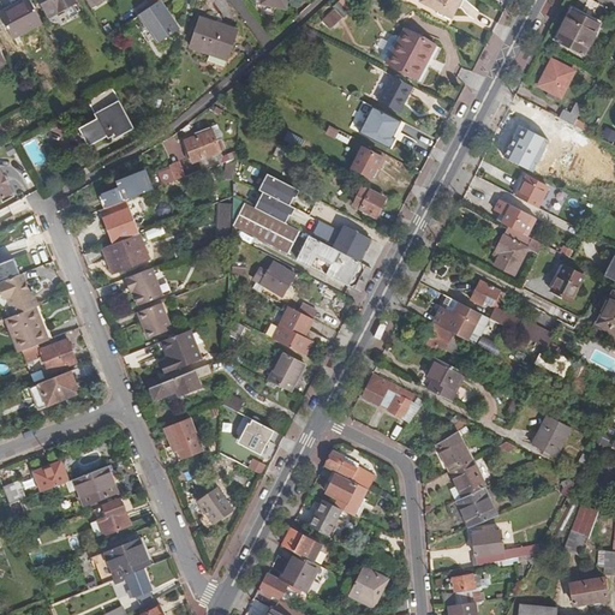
[(0,16),(12,39),(40,23),(28,0),(23,0),(0,13),(0,16)]
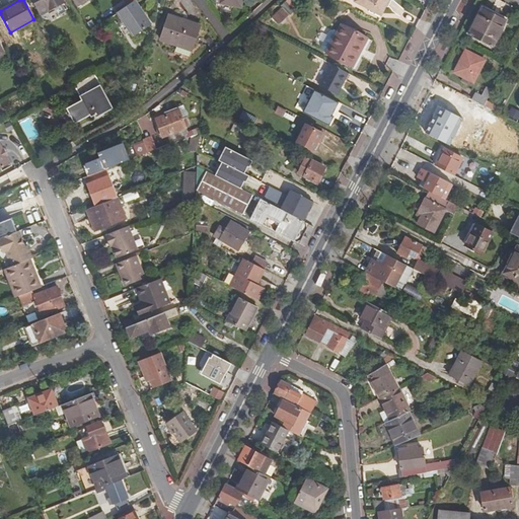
[(62,0),(32,0),(42,15),(63,2),(62,0)]
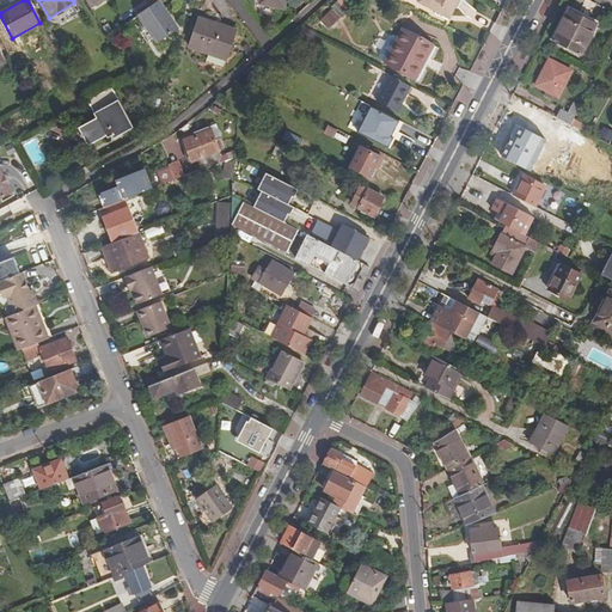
[(105,0),(84,0),(91,10),(105,0)]
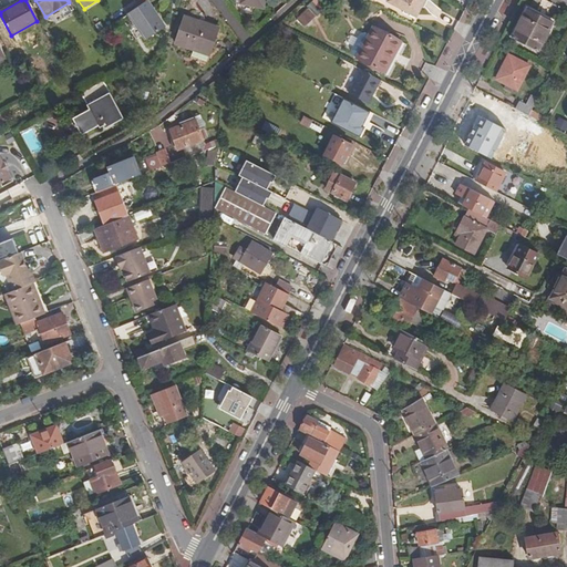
[(138,6),(127,13),(146,40),(164,27),(146,0),(138,6)]
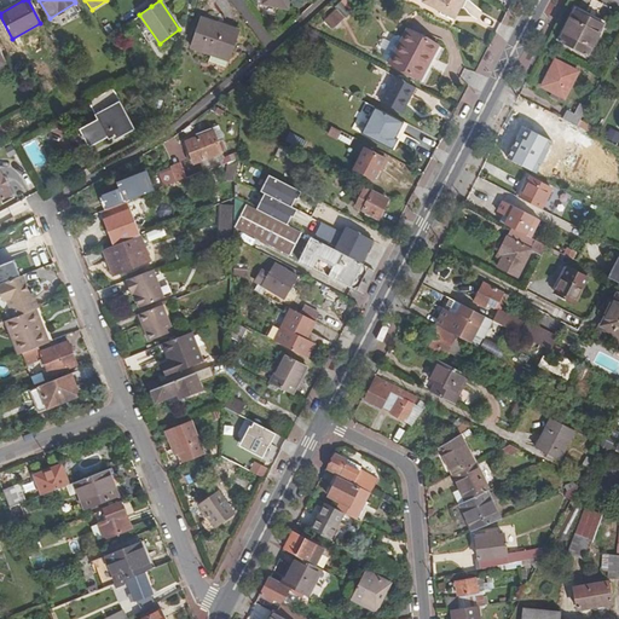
[(289,0),(262,0),(262,4),(287,10),(289,0)]
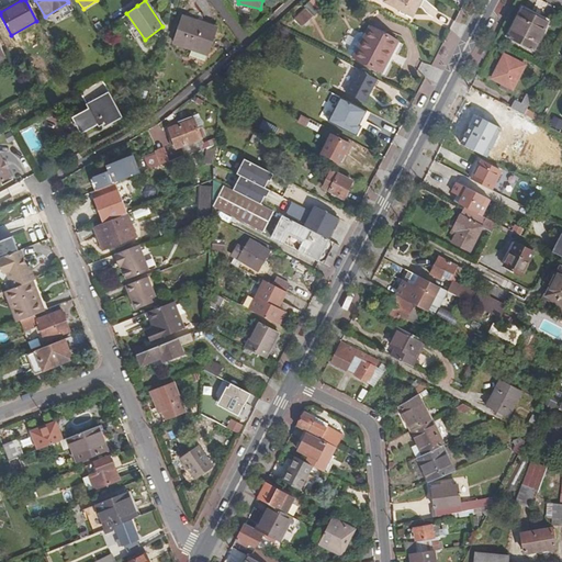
[(384,0),(384,2),(413,17),(420,0),(384,0)]
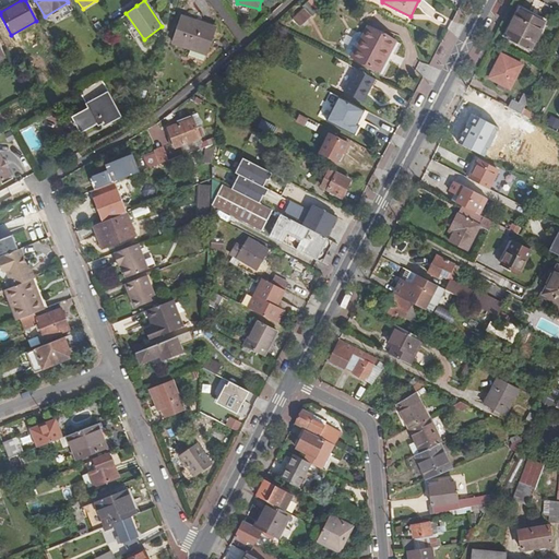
[(298,25),(311,14),(304,6),(290,18),(298,25)]
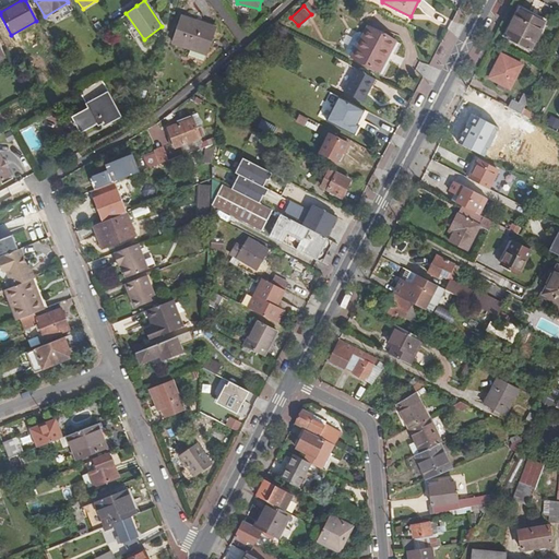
[(544,24),(520,12),(506,38),(530,51),(544,24)]
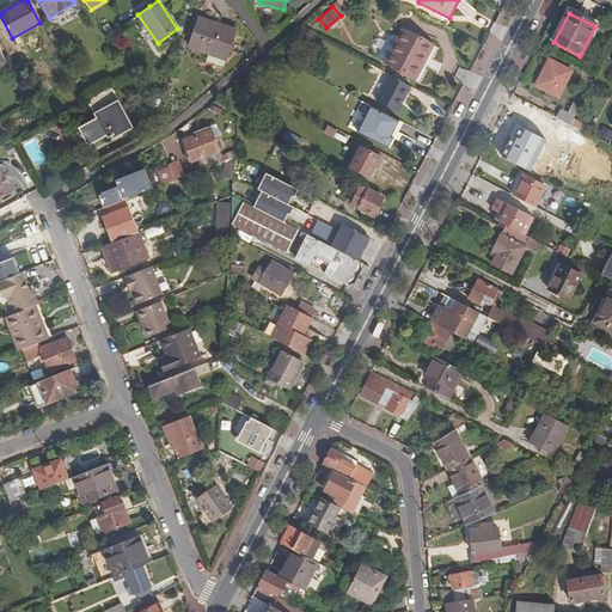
[(236,30),(199,18),(189,48),(226,60),(236,30)]
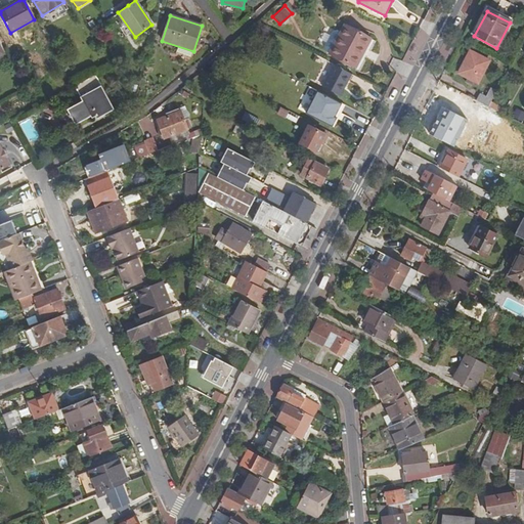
[(119,18),(114,22),(123,36),(127,33),(119,18)]
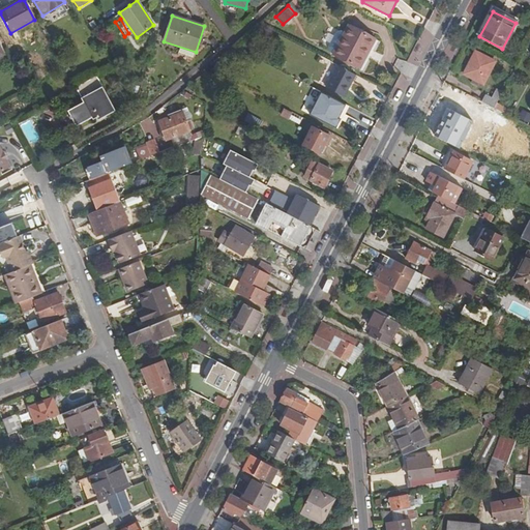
[(345,35),(369,48),(371,49),(376,40),(349,27),(345,35)]
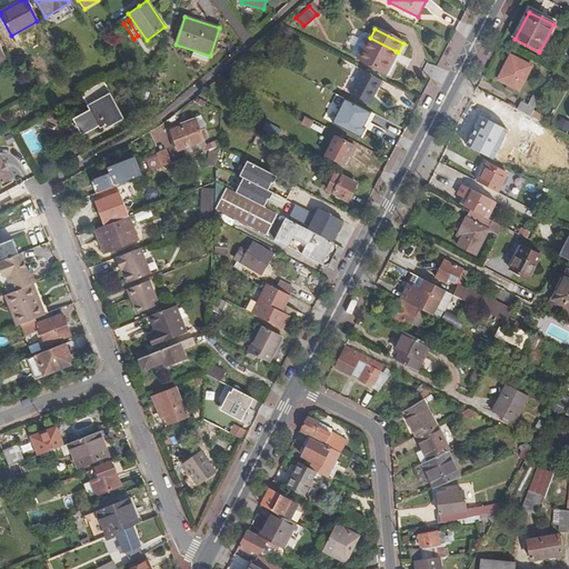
[(385,73),(396,51),(370,38),(365,36),(361,37),(353,50),(356,56),(360,58),(359,60),(385,73)]
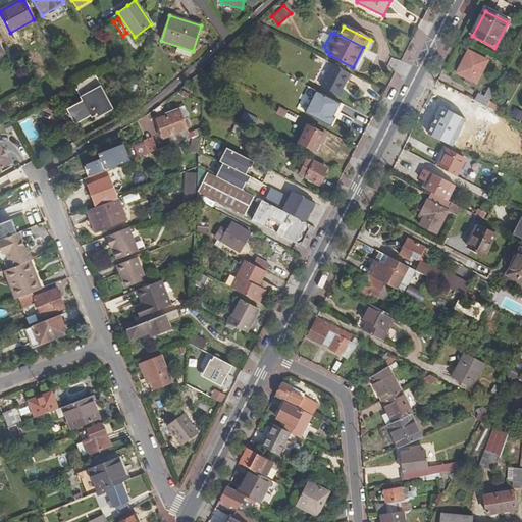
[(488,62),(468,51),(456,74),(476,85),(488,62)]
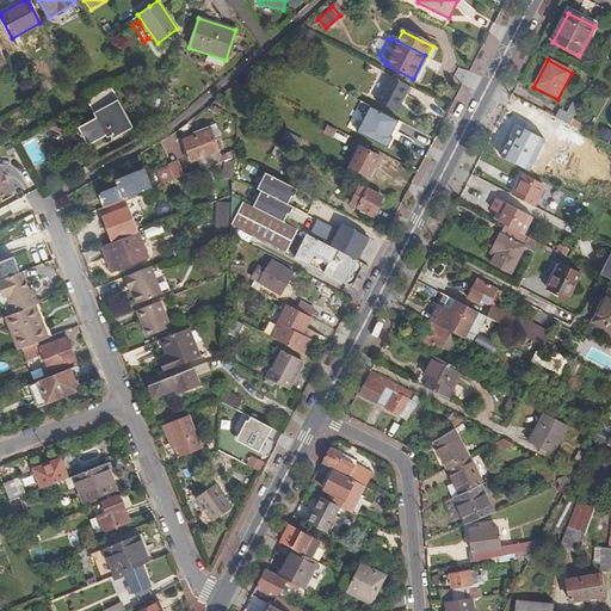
[(368,93),(372,96),(384,73),(380,71),(368,93)]
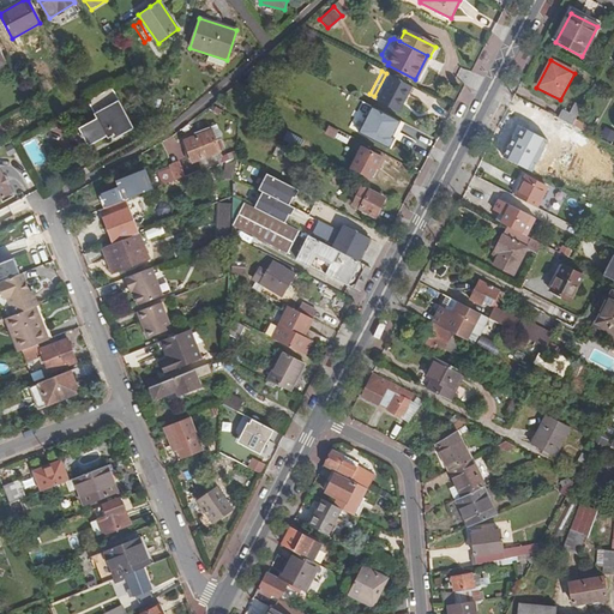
[(411,88),(390,77),(378,102),(398,113),(411,88)]
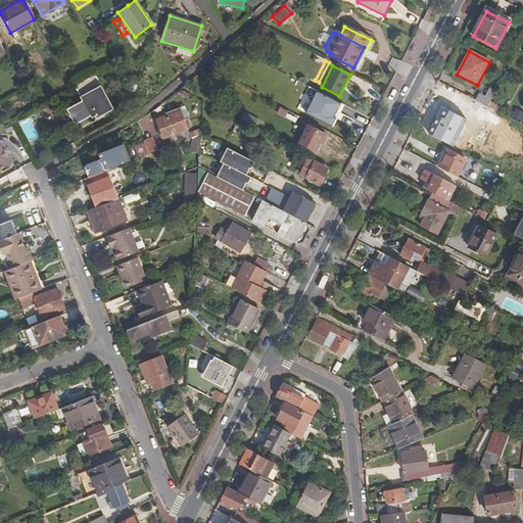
[(113,109),(95,76),(75,86),(83,101),(67,109),(76,124),(91,115),(92,119),(95,116),(97,119),(113,109)]
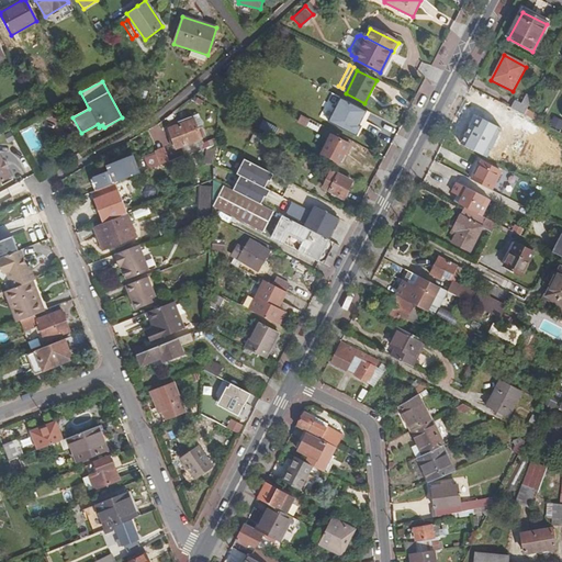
[(536,101),(551,103),(552,94),(537,92),(536,101)]
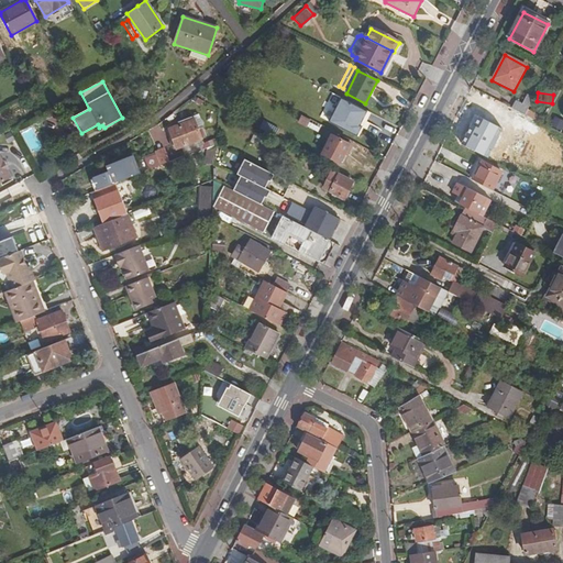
[(514,99),(510,109),(526,113),(529,103),(514,99)]
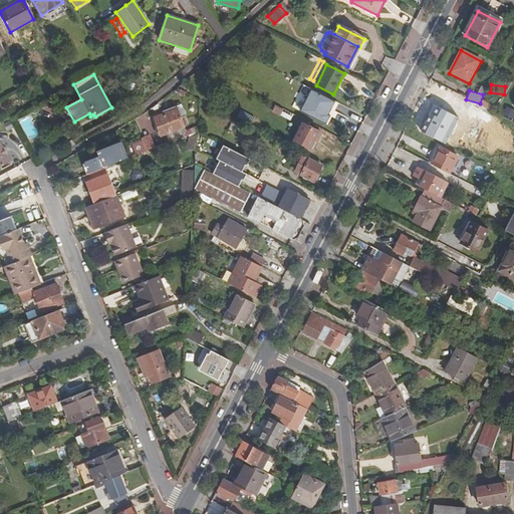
[(332,105),(314,96),(304,115),(322,124),(332,105)]
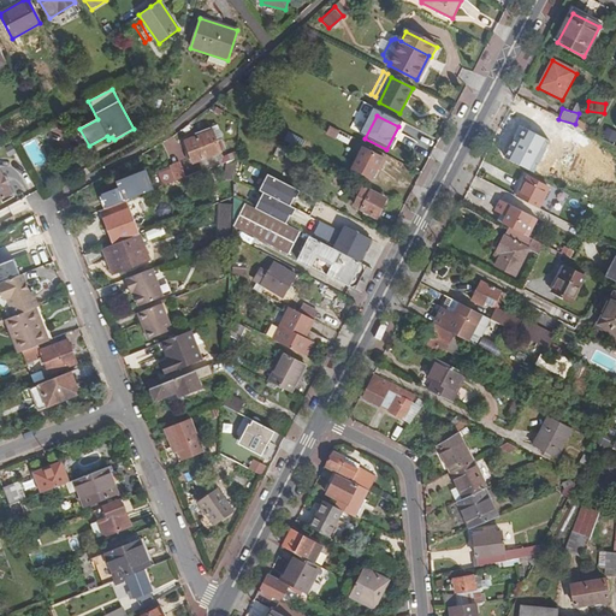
[(337,120),(332,128),(354,138),(359,131),(337,120)]
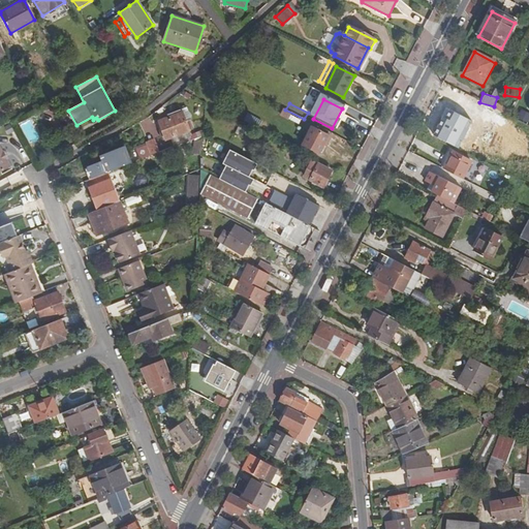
[(161,139),(193,128),(186,106),(153,117),(161,139)]
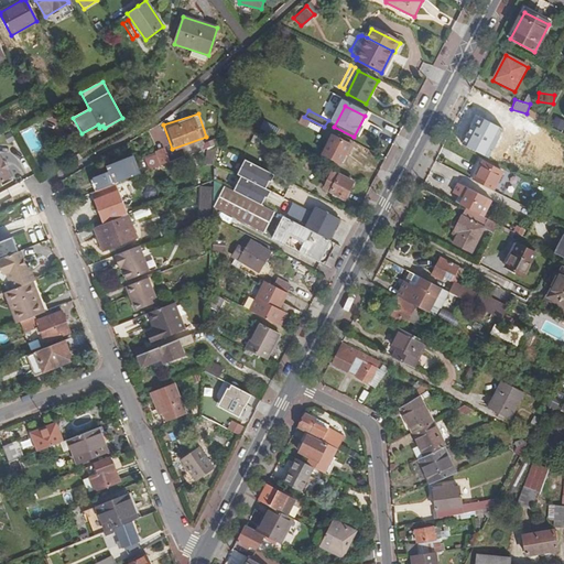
[(537,129),(514,118),(512,123),(495,115),(487,131),(541,156),(551,136),(537,129)]
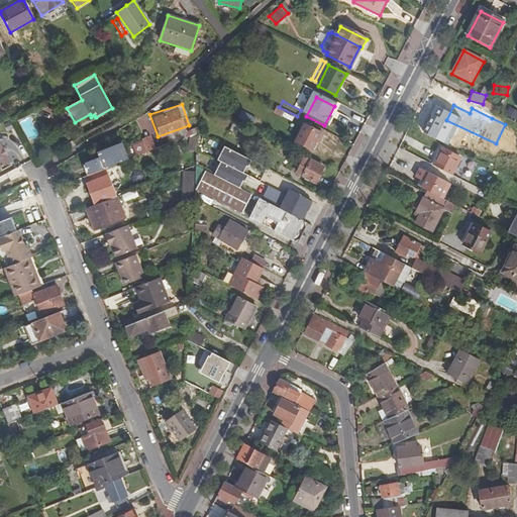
[(505,116),(514,119),(516,111),(516,110),(508,107),(505,116)]
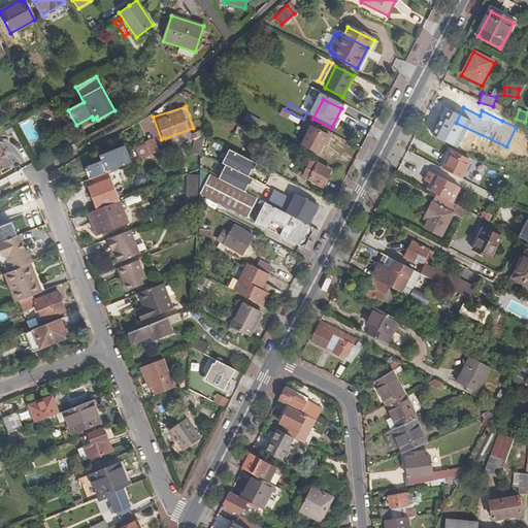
[(29,141),(38,136),(29,121),(21,126),(29,141)]
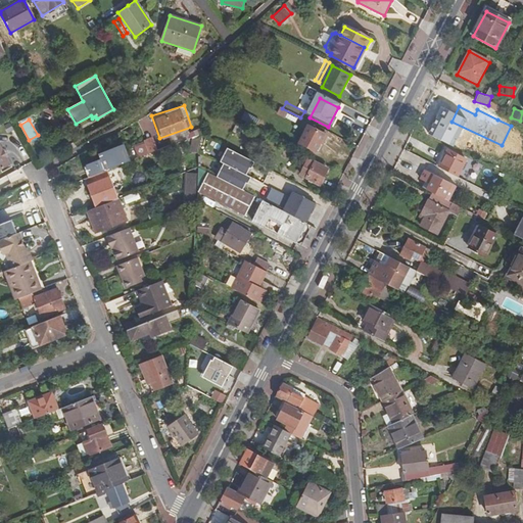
[(455,125),(446,145),(471,155),(479,136),(455,125)]
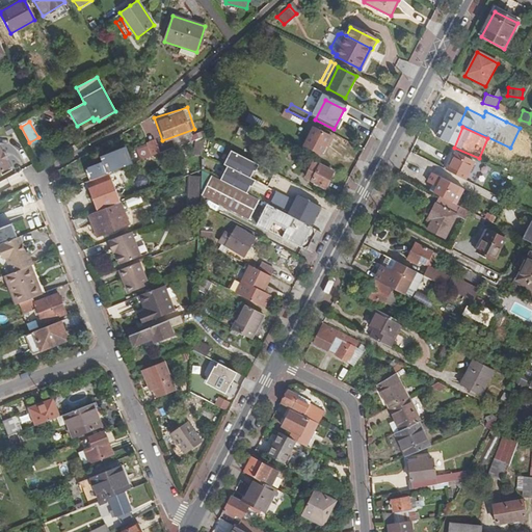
[(314,128),(304,147),(320,155),(330,136),(314,128)]
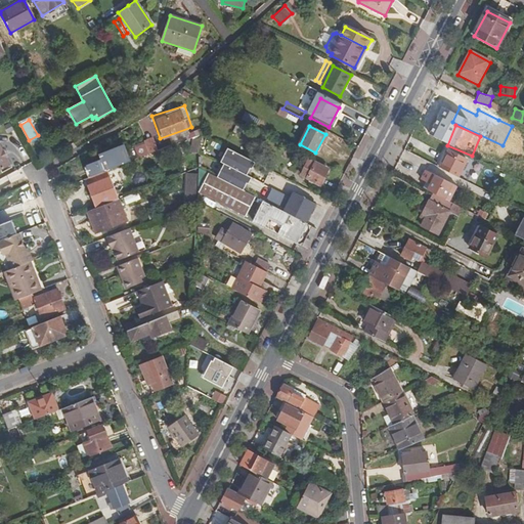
[(131,144),(136,157),(157,148),(151,136),(131,144)]
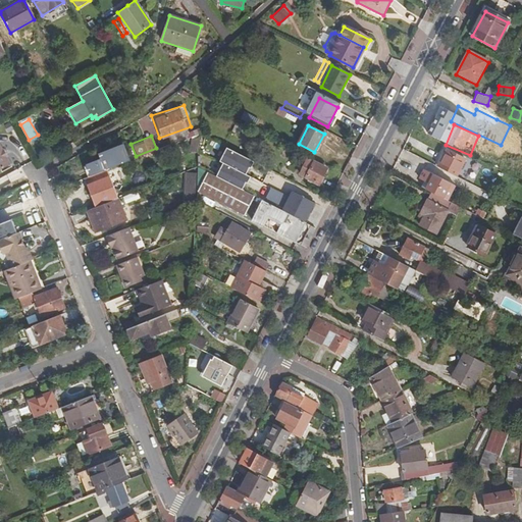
[(0,169),(10,164),(7,158),(8,157),(4,149),(2,150),(0,145),(0,169)]
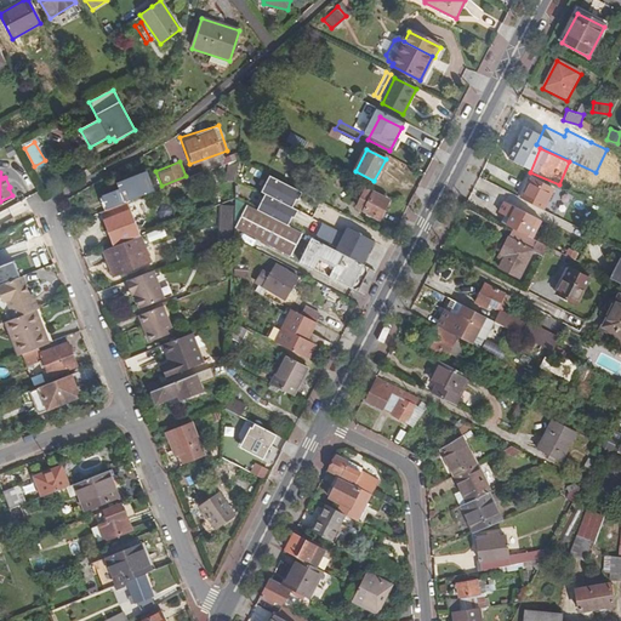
[(103,197),(108,210),(154,192),(147,172),(118,183),(120,189),(103,197)]
